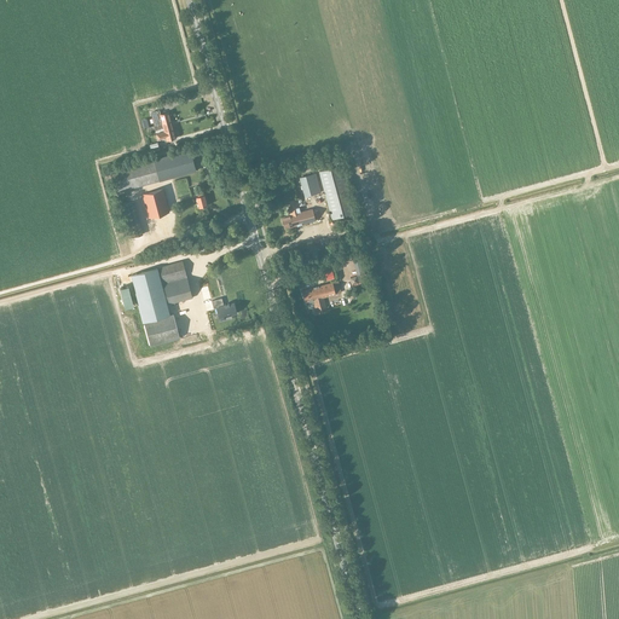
[(168,113),(160,115),(158,111),(151,113),(152,120),(161,119),(162,123),(171,121),(168,113)]
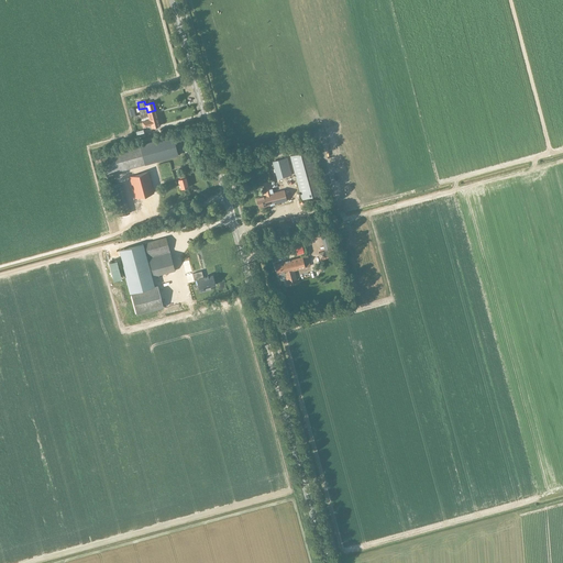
[(150,120),(157,118),(155,110),(147,112),(140,114),(142,119),(148,117),(150,120)]
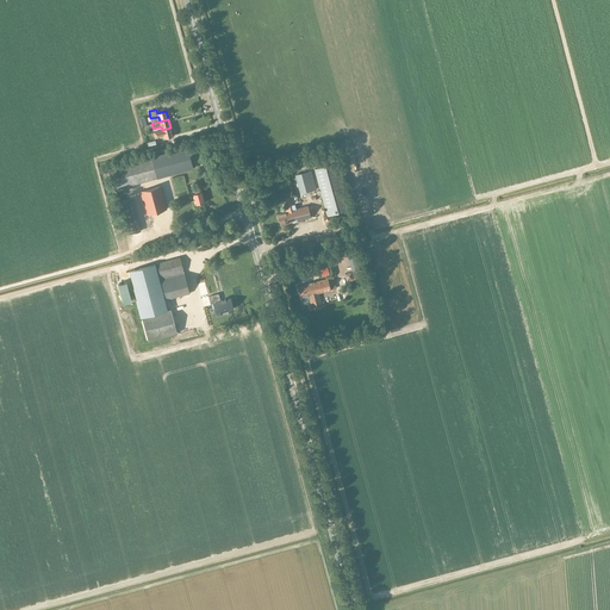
[(163,136),(165,138),(173,136),(170,128),(162,130),(154,132),(156,138),(163,136)]
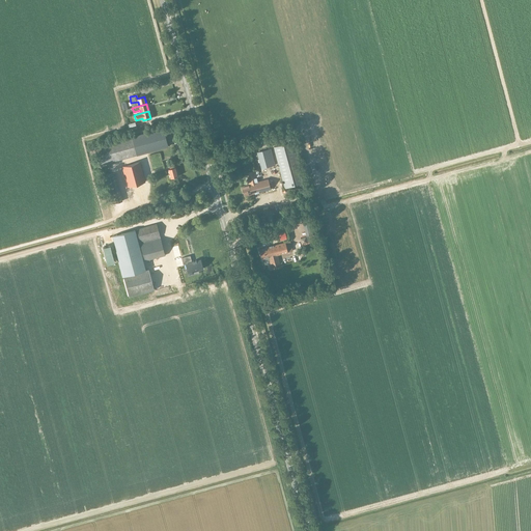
[(137,129),(135,122),(129,123),(129,126),(128,126),(128,128),(129,128),(130,129),(129,129),(129,131),(137,129)]
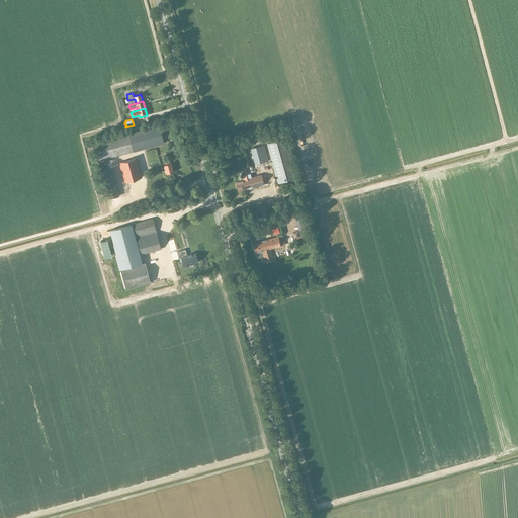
[(158,124),(130,133),(134,151),(163,143),(158,124)]
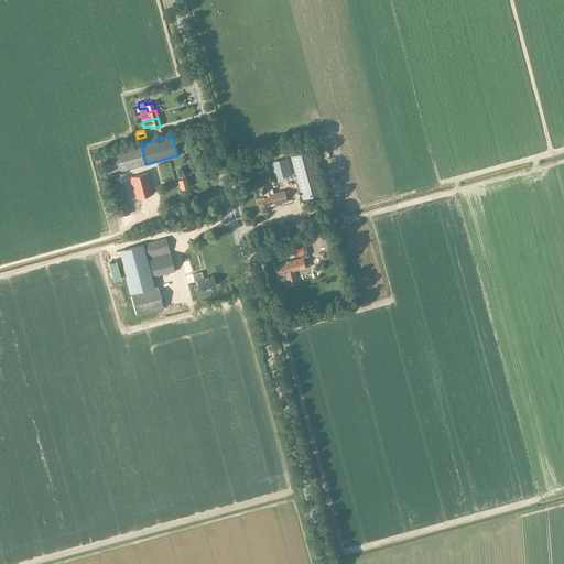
[(100,155),(106,175),(145,164),(141,144),(100,155)]
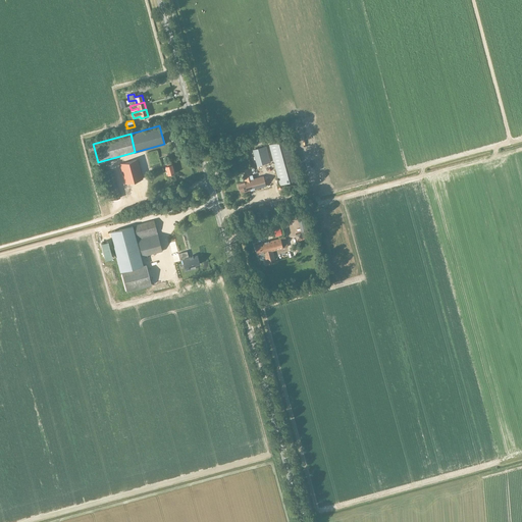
[(286,141),(269,145),(279,185),(298,179),(286,141)]
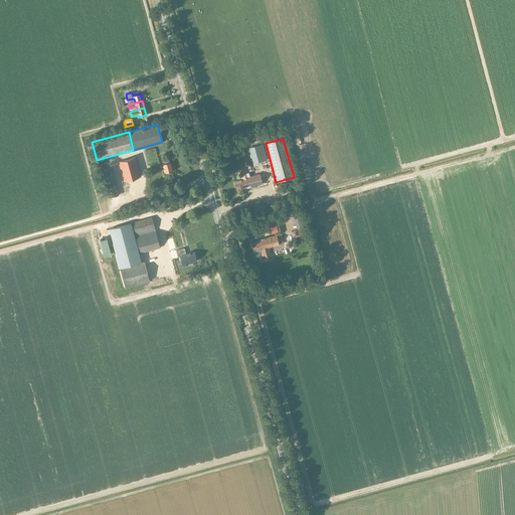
[(265,154),(262,155),(259,145),(249,148),(253,163),(267,160),(265,154)]
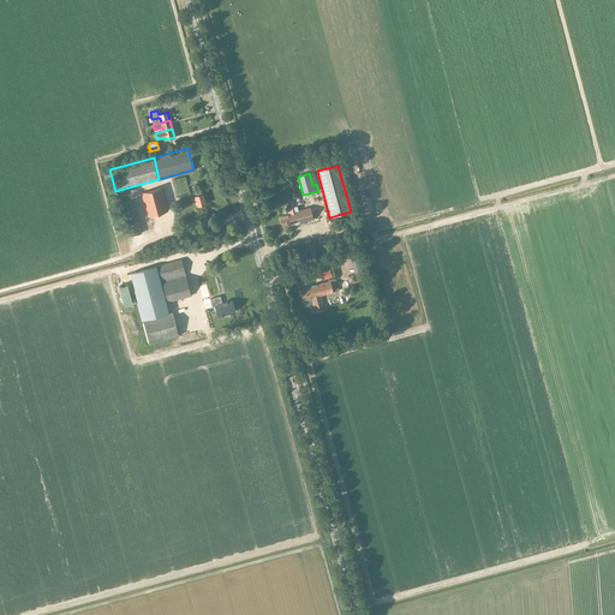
[(148,216),(168,210),(161,187),(142,193),(148,216)]
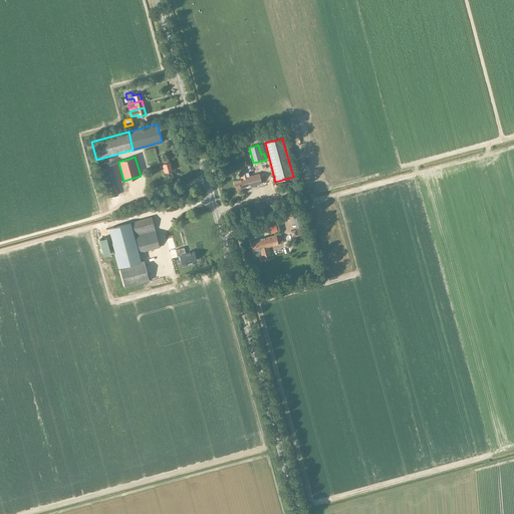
[(165,173),(172,171),(169,162),(169,159),(164,161),(165,164),(163,164),(165,173)]
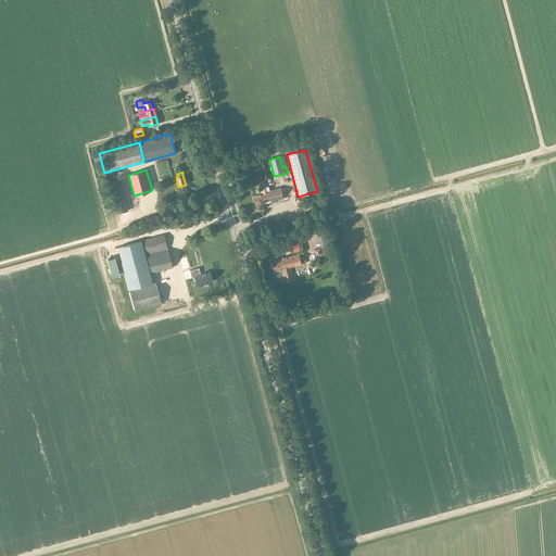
[(255,205),(283,198),(280,188),(269,190),(266,178),(256,181),(260,193),(253,196),(255,205)]
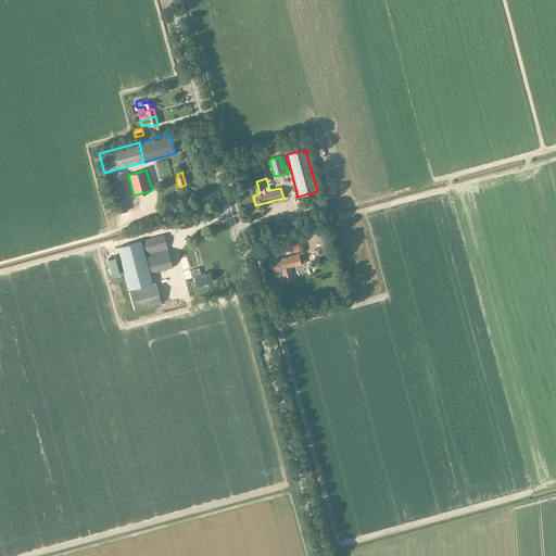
[(115,214),(128,211),(121,181),(108,185),(115,214)]
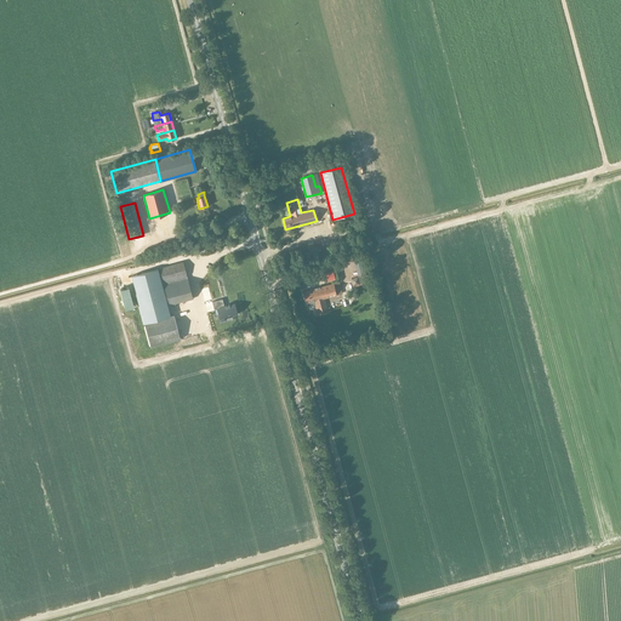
[(433,211),(411,216),(414,224),(434,218),(433,211)]
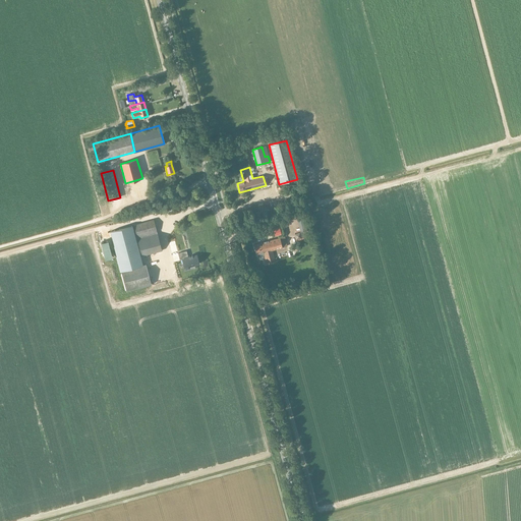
[(283,227),(290,223),(288,218),(280,222),(283,227)]
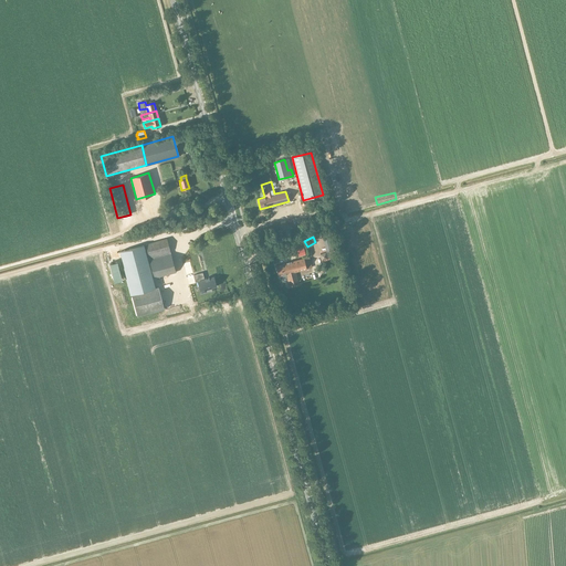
[(155,278),(176,272),(167,239),(146,244),(155,278)]
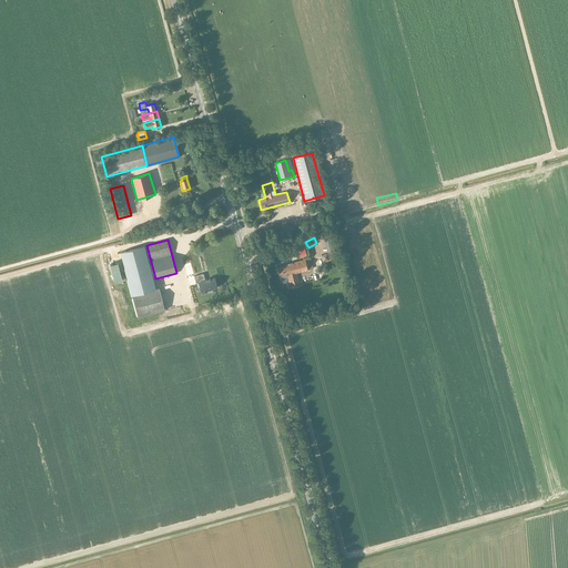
[(146,245),(121,252),(124,266),(131,295),(155,290),(153,280),(155,279),(146,245)]
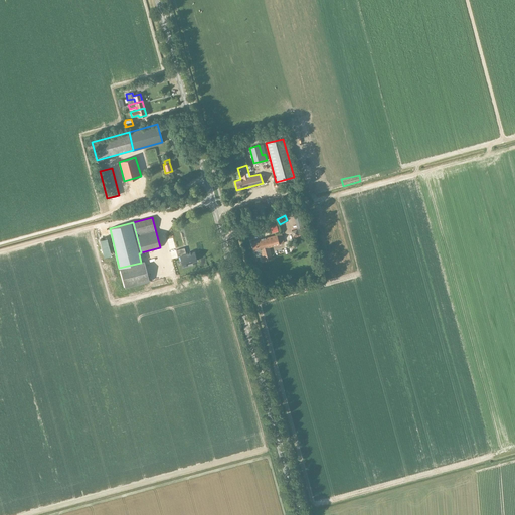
[(176,229),(178,235),(188,232),(186,226),(176,229)]
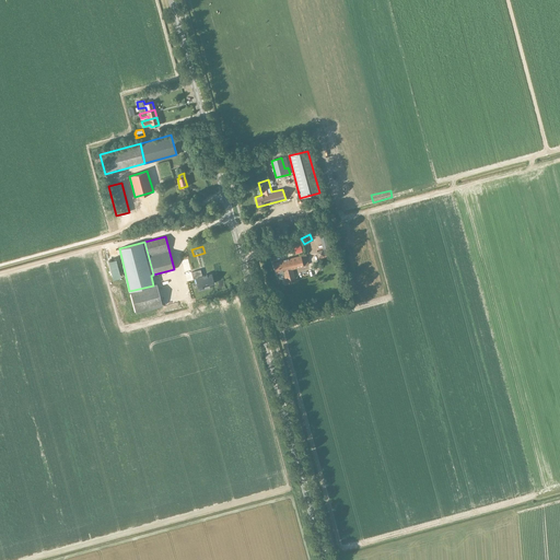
[(283,275),(286,283),(295,281),(292,269),(303,266),(301,256),(272,263),(276,273),(277,273),(277,275),(278,276),(283,275)]
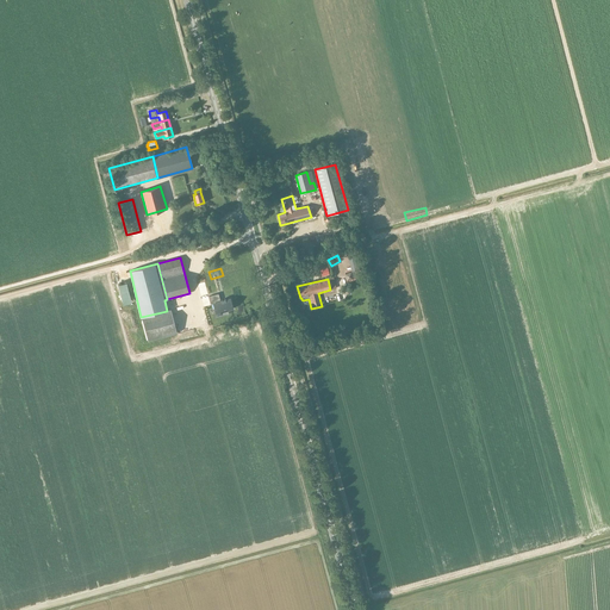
[(230,298),(213,303),(216,313),(234,309),(230,298)]
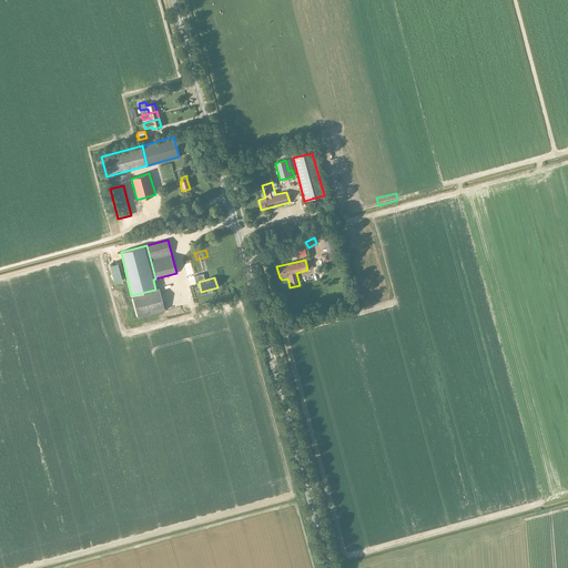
[(131,295),(137,317),(164,310),(159,288),(155,290),(131,295)]
